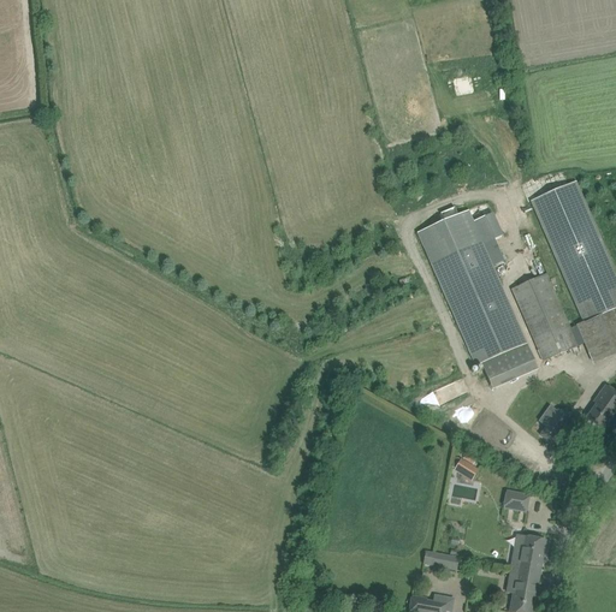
[(511,286),(528,324),(543,358),(585,340),(594,361),(615,350),(615,319),(615,318),(615,316),(615,269),(576,178),(531,198),(584,320),(570,326),(546,272),(511,286)]
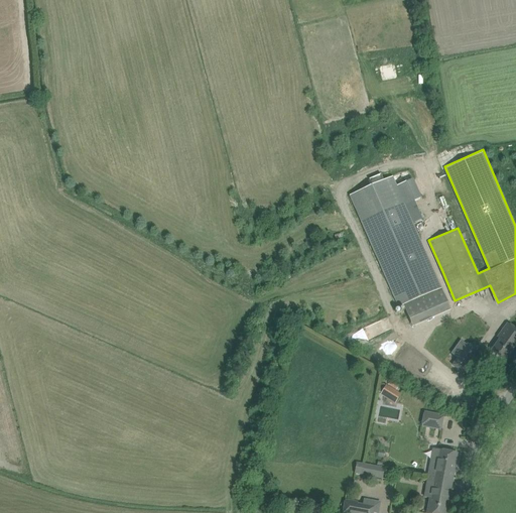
[(403,302),(403,303),(424,294),(431,310),(448,303),(441,286),(440,286),(392,174),(383,177),(381,171),(369,176),(372,182),(349,193),(398,304),(403,302)]
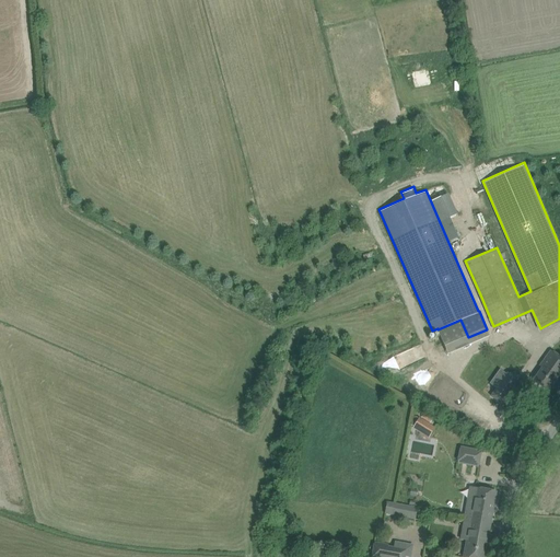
[(543,366),(539,370),(533,379),(547,389),(559,371),(559,355),(550,348),(539,363),(543,366)]
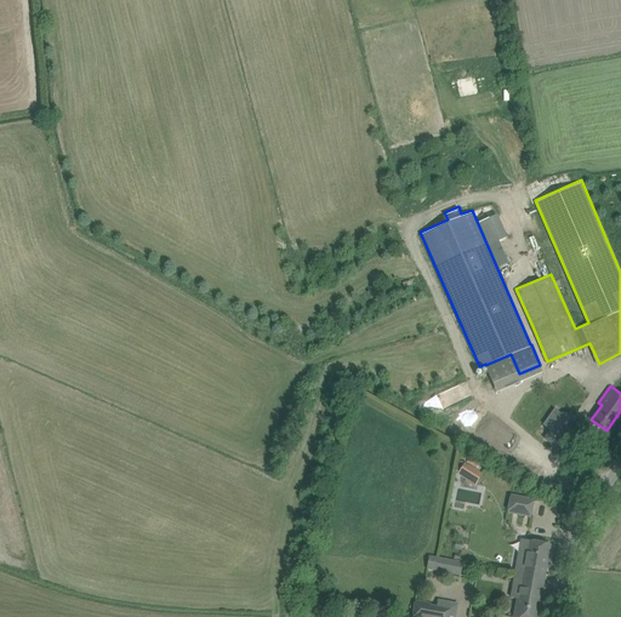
[(551,428),(545,436),(557,445),(575,418),(565,412),(563,410),(562,412),(551,428)]
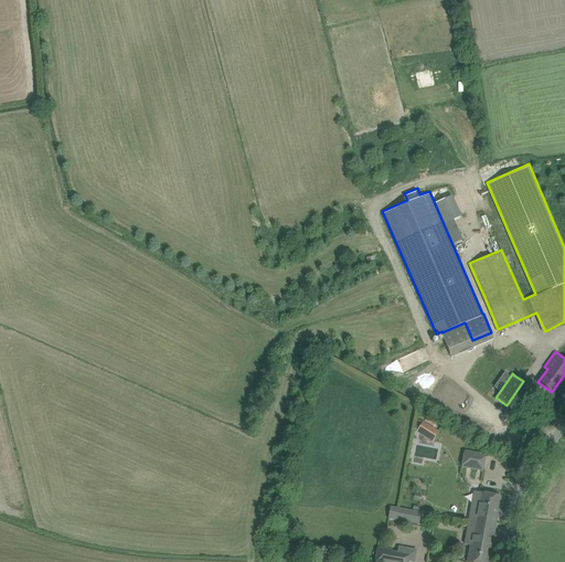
[(427,413),(423,420),(433,425),(436,419),(427,413)]
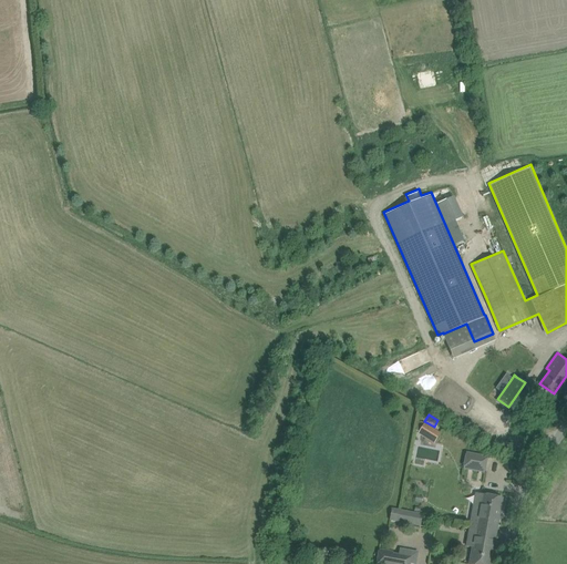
[(428,438),(434,428),(424,421),(418,431),(428,438)]
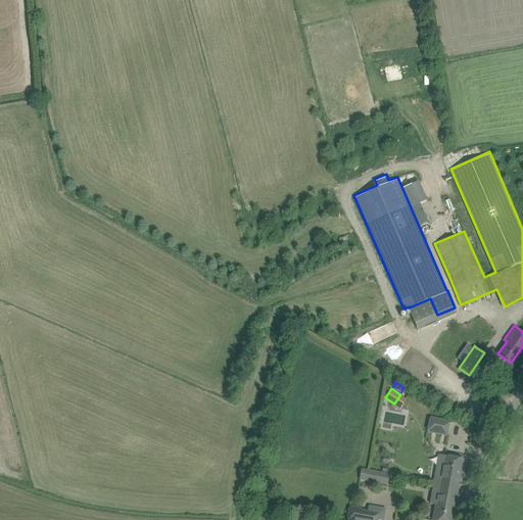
[(430,416),(428,429),(446,433),(448,419),(430,416)]
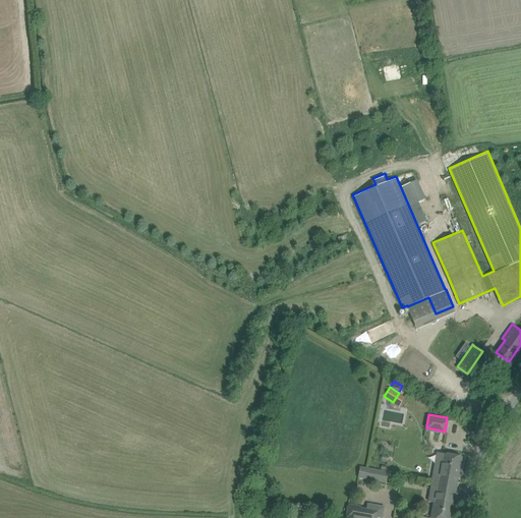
[(432,476),(457,480),(461,456),(443,452),(441,463),(436,462),(432,476)]
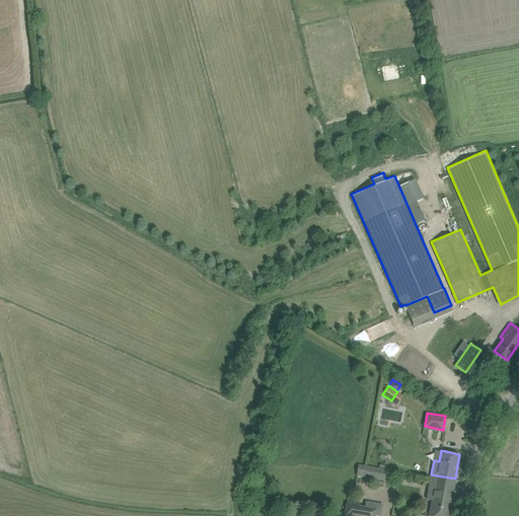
[(365,473),(385,476),(387,468),(359,463),(357,473),(365,475),(365,473)]
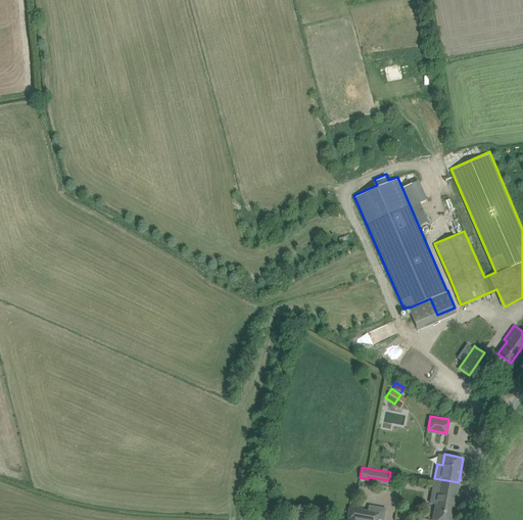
[(452,519),(459,482),(434,478),(430,502),(436,503),(433,518),(442,519),(452,519)]
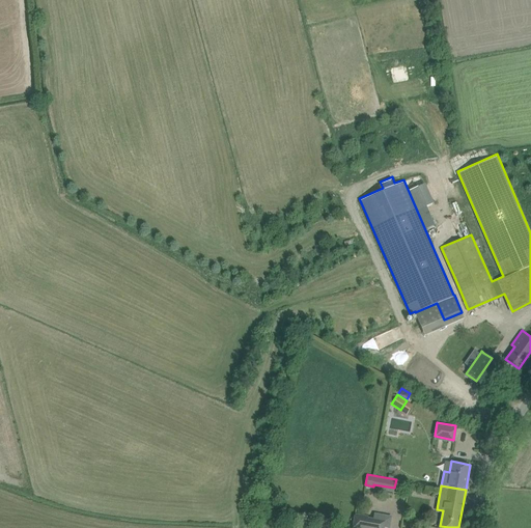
[(388,526),(389,518),(373,516),(373,518),(368,517),(368,515),(355,511),(353,527),(357,527),(383,527),(384,525),(388,526)]
